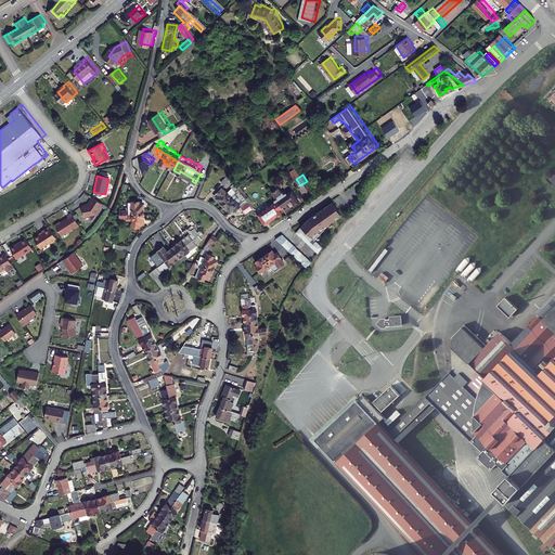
[(217,192),(217,193),(227,202),(234,194),(239,190),(237,188),(240,186),(236,181),(234,183),(236,186),(235,188),(234,185),(230,191),(226,185),(220,190),(219,190),(217,192)]
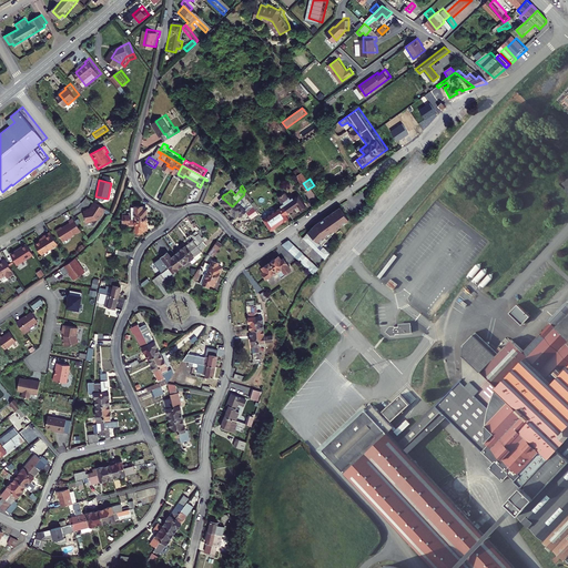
[(287,193),(284,195),(294,210),(301,205),(302,209),(308,204),(301,193),(295,198),(294,195),(290,199),(288,196),(290,195),(287,193)]
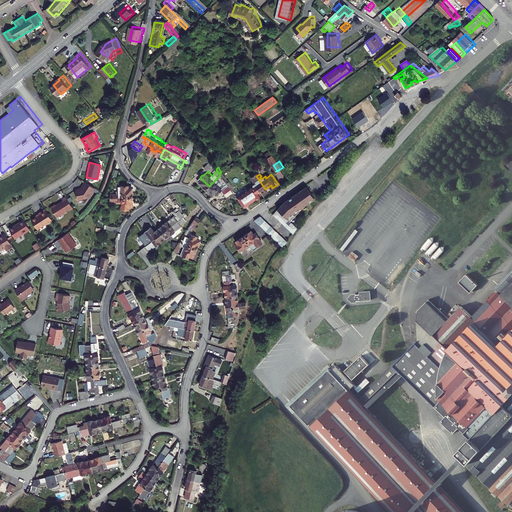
[(258,181),(257,182),(263,190),(265,189),(256,176),(253,178),(255,181),(256,180),(258,181)]
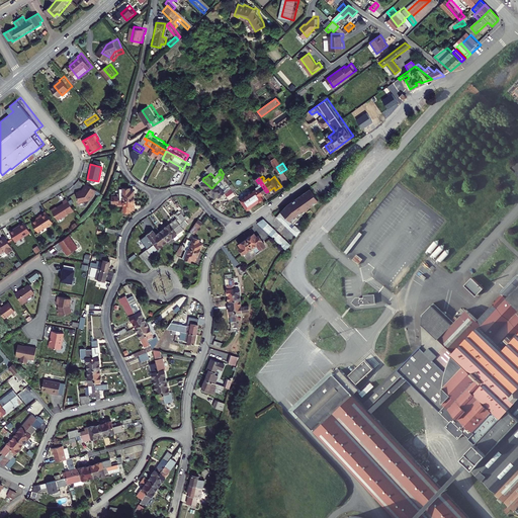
[(227,189),(219,181),(211,188),(218,195),(221,192),(222,194),(227,189)]
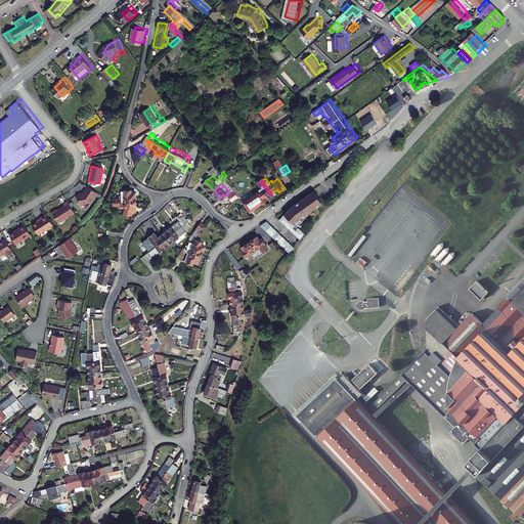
[(96,192),(87,186),(83,191),(84,193),(81,193),(81,192),(79,193),(80,193),(77,194),(79,205),(84,204),(87,205),(91,200),(92,200),(96,192)]
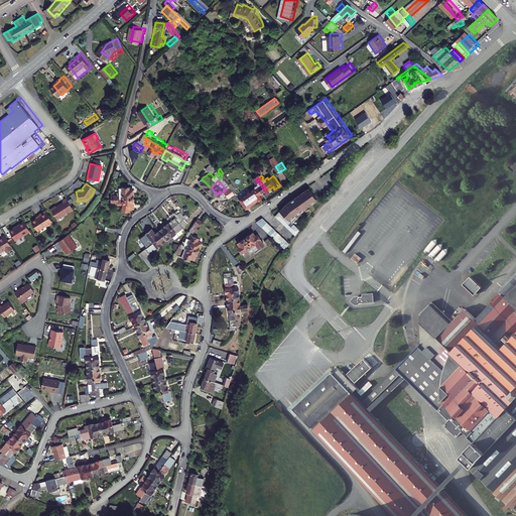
[(257,187),(252,190),(259,201),(264,197),(262,195),(265,191),(259,183),(256,185),(257,187)]
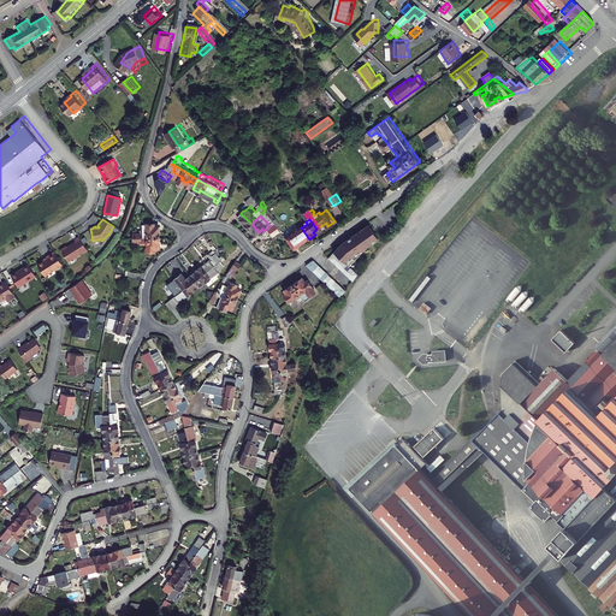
[(158,223),(149,221),(148,234),(161,235),(161,225),(157,224),(158,223)]
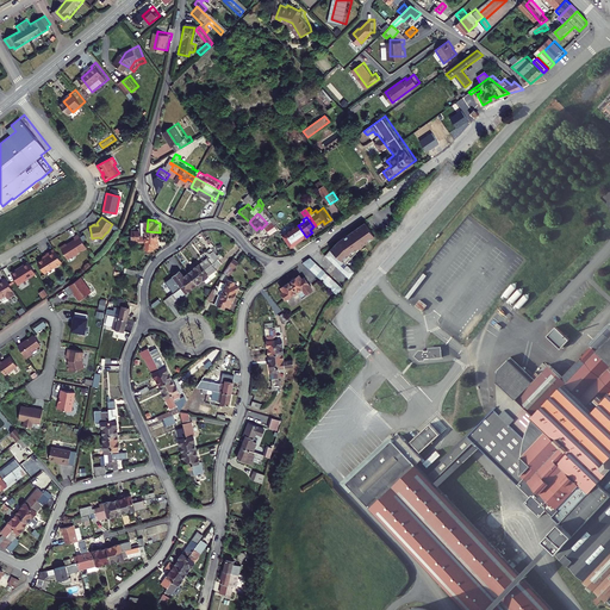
[(279,226),(274,219),(267,224),(273,231),(279,226)]
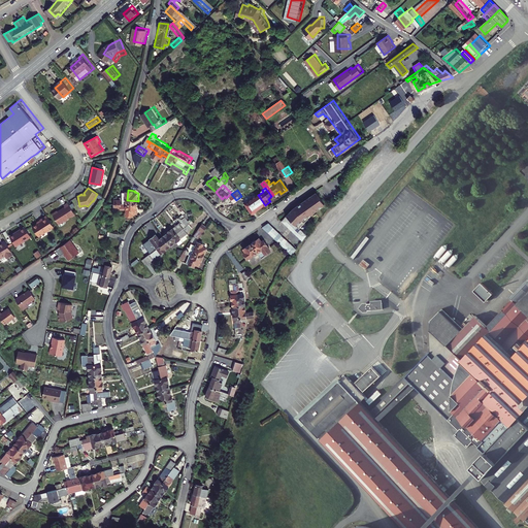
[(292,210),(286,217),(288,219),(291,222),(294,225),(296,227),(298,229),(308,219),(306,217),(324,205),(316,193),(297,206),(297,207),(293,211),(292,210)]
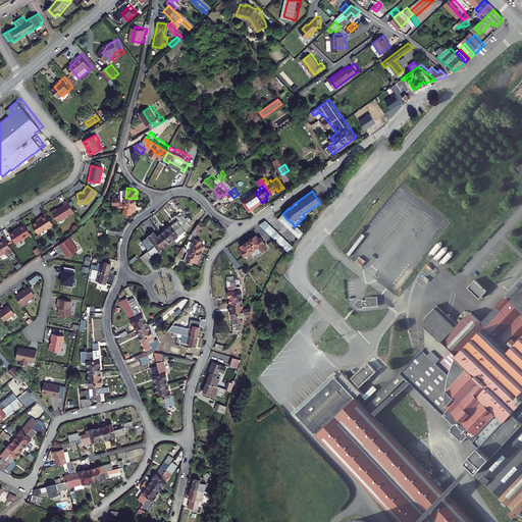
[(255,193),(245,200),(252,210),(262,203),(255,193)]
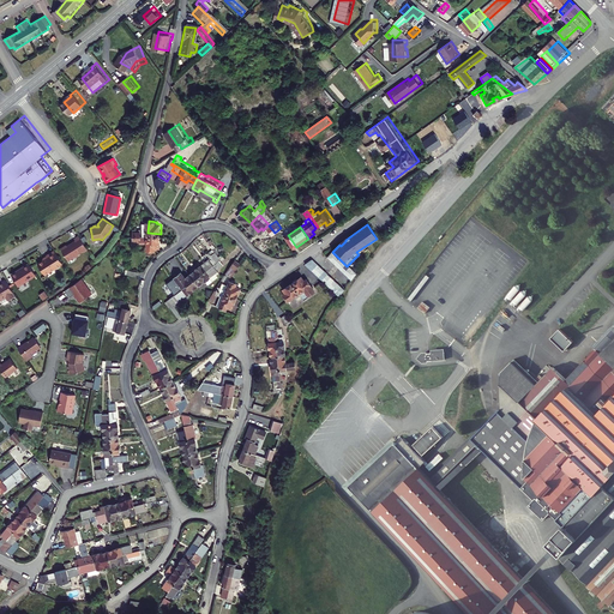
[(160,244),(161,234),(148,233),(148,245),(155,246),(155,244),(160,244)]
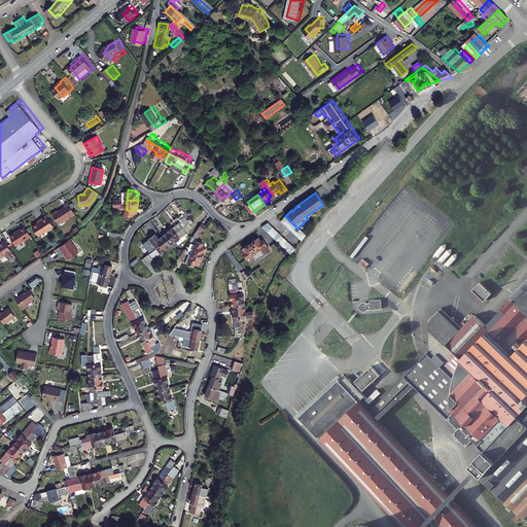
[(75,214),(68,203),(64,205),(65,207),(58,211),(58,210),(53,214),(59,223),(64,220),(65,220),(67,219),(67,218),(71,216),(75,214)]
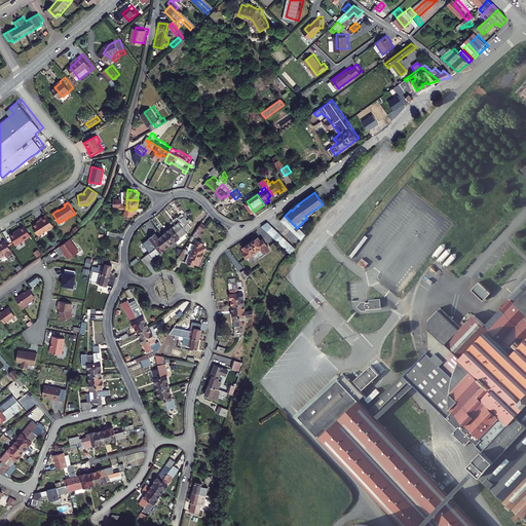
[(53,226),(46,215),(40,219),(41,220),(32,225),(39,235),(53,226)]
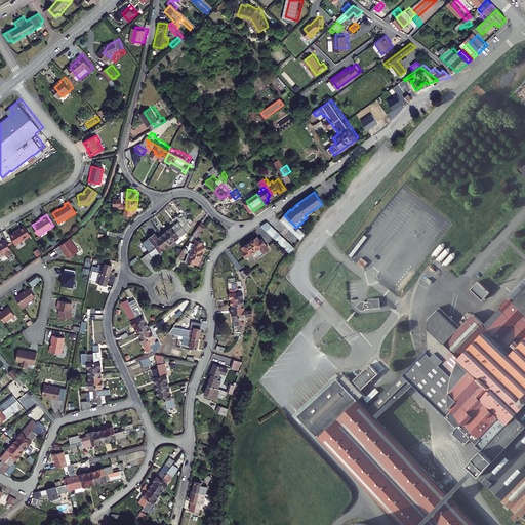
[(166,231),(163,234),(167,238),(182,224),(176,217),(166,228),(166,227),(164,229),(166,231)]
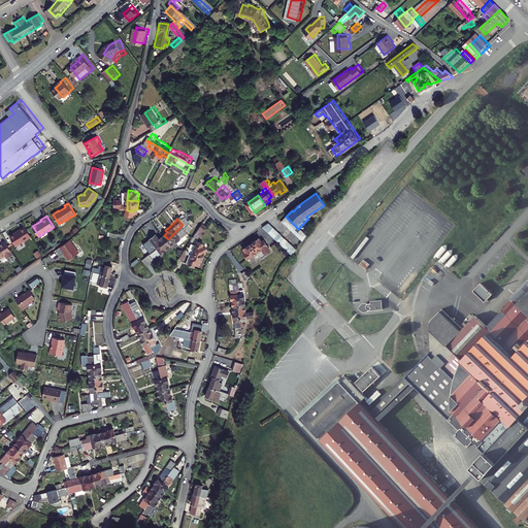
[(187,228),(192,223),(188,220),(187,221),(185,223),(183,225),(168,239),(171,242),(174,245),(179,240),(180,241),(184,238),(180,235),(188,229),(187,228)]
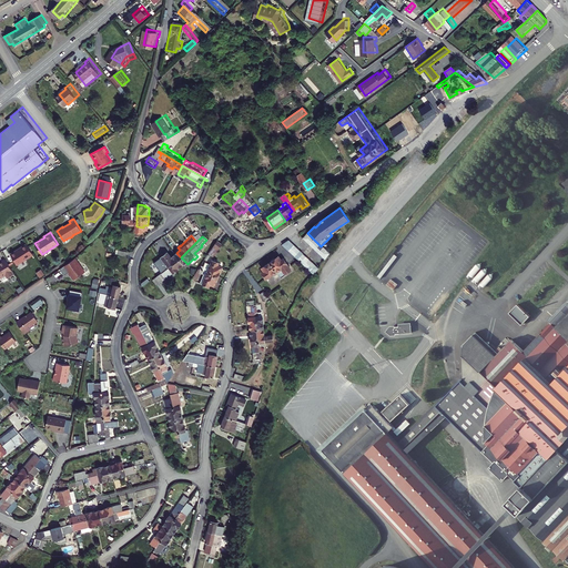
[(221,236),(212,250),(217,253),(226,240),(221,236)]
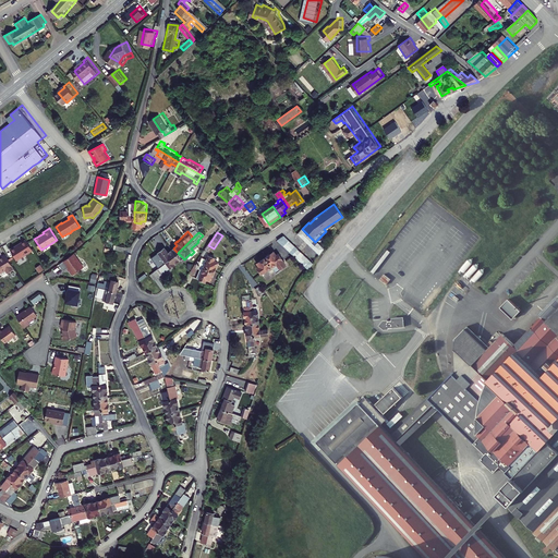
[(283,237),(277,241),(282,246),(288,241),(283,237)]
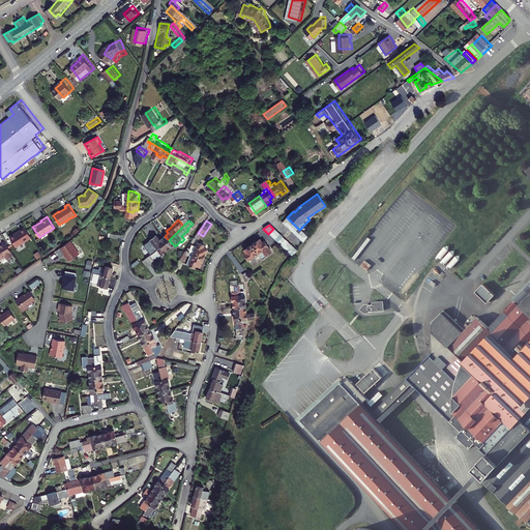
[(31,237),(25,228),(10,237),(16,246),(31,237)]
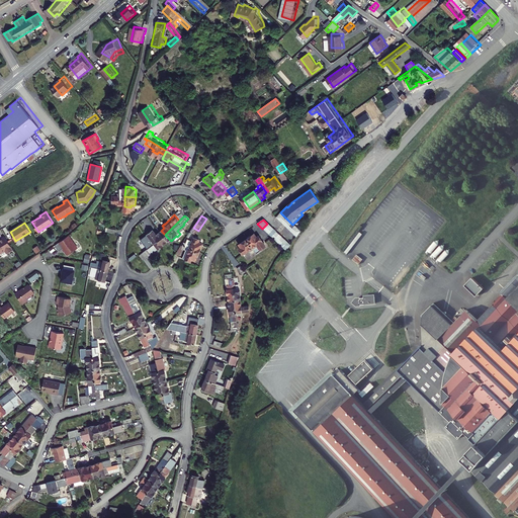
[(145,254),(165,235),(161,231),(156,235),(152,231),(146,236),(153,243),(148,247),(149,248),(144,253),(145,254)]
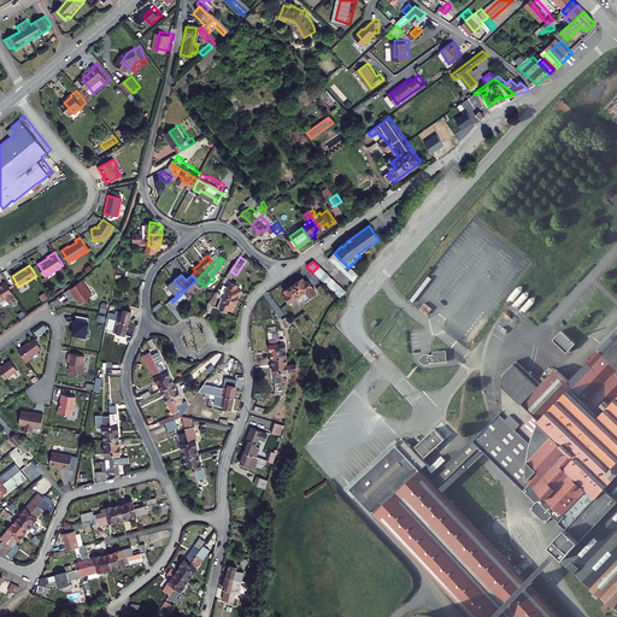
[(306,278),(287,292),(291,297),(288,298),(293,304),(299,299),(300,301),(305,298),(309,303),(315,299),(313,298),(319,294),(311,281),(309,282),(306,278)]
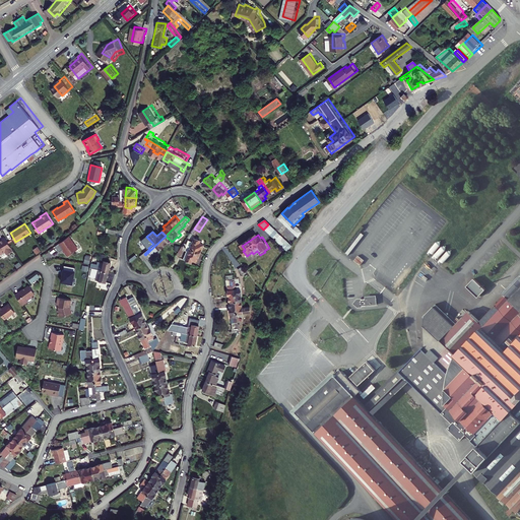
[(79,249),(69,236),(59,244),(63,249),(69,256),(79,249)]
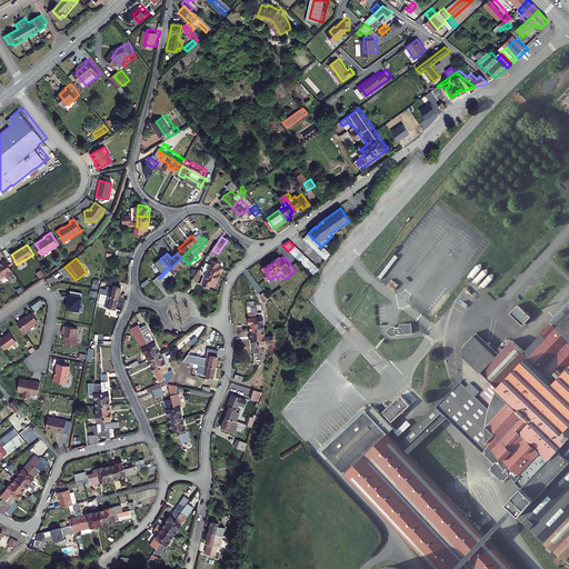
[(156,282),(161,288),(181,268),(180,266),(185,261),(181,258),(159,279),(156,282)]
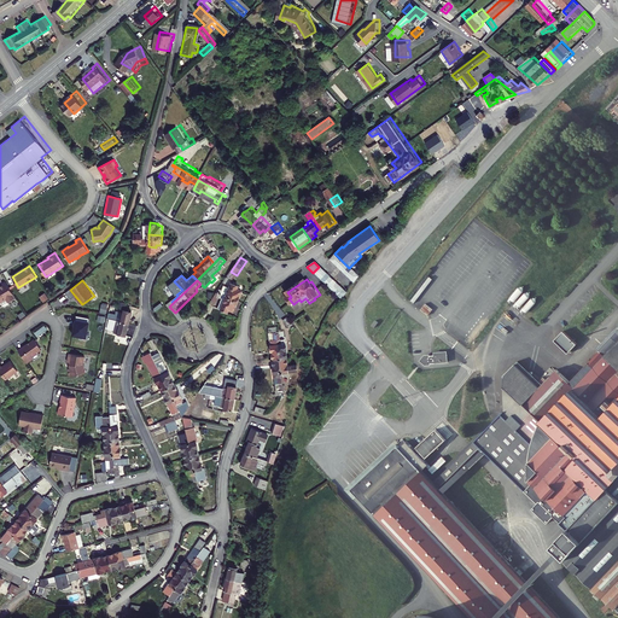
[(16,298),(5,281),(0,285),(0,302),(3,302),(6,299),(9,303),(16,298)]
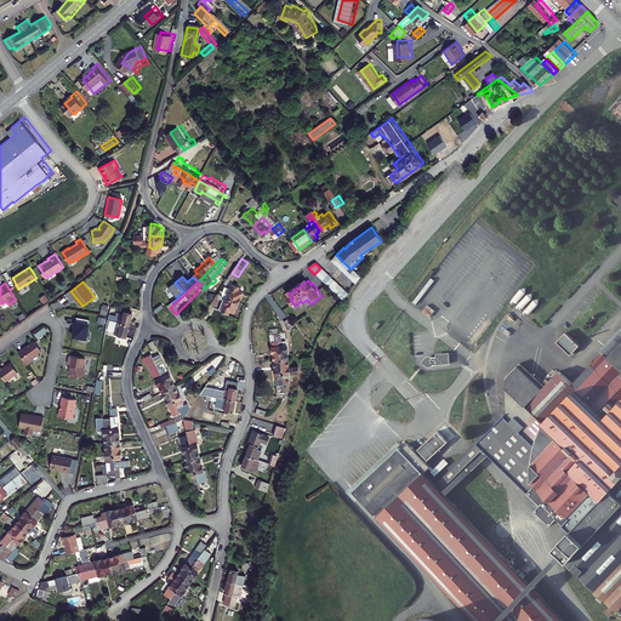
[(224,296),(241,305),(246,295),(241,292),(243,290),(235,288),(233,291),(228,289),(224,296)]
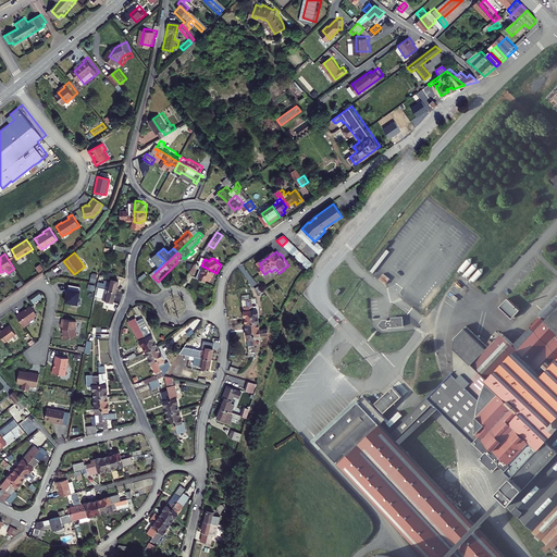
[(209,279),(213,281),(217,273),(201,265),(198,264),(197,267),(202,269),(199,276),(208,281),(209,279)]
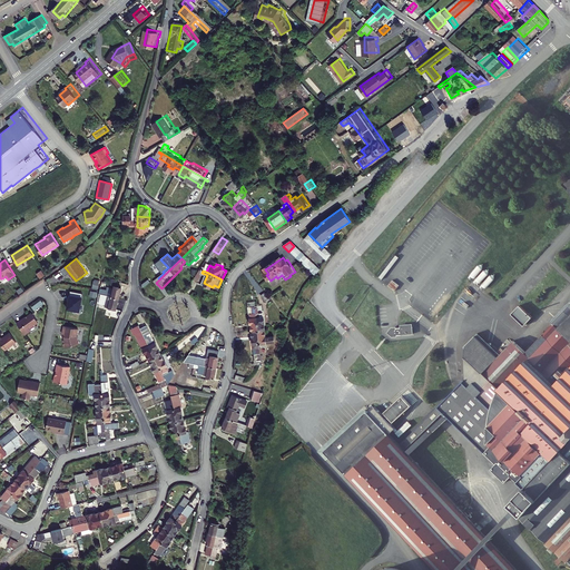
[(109,286),(107,296),(119,300),(121,287),(115,286),(115,288),(109,286)]
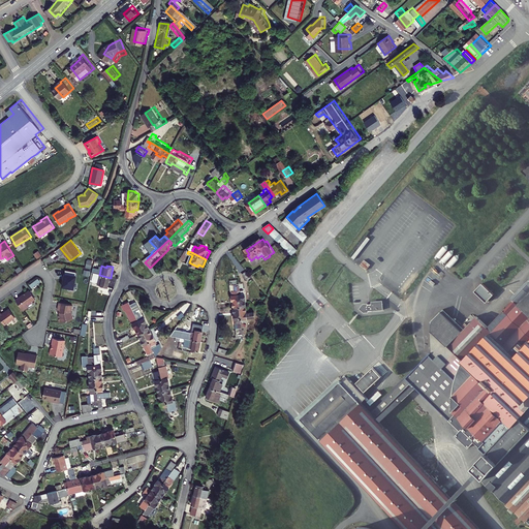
[(249,270),(245,273),(249,279),(254,276),(249,270)]
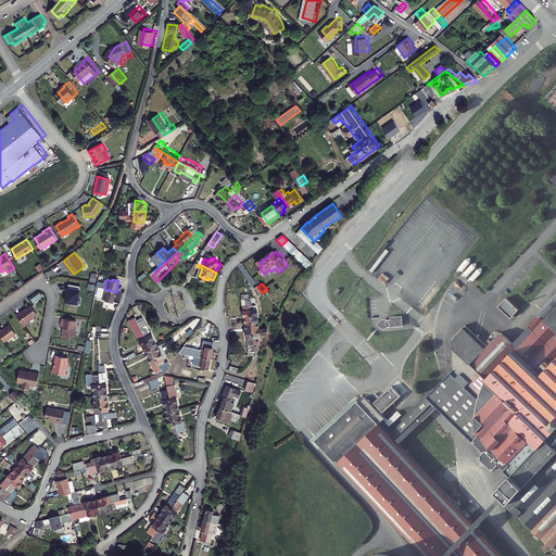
[(104,289),(100,288),(98,287),(96,301),(98,301),(99,292),(103,293),(102,298),(108,299),(106,301),(113,302),(116,292),(104,289)]
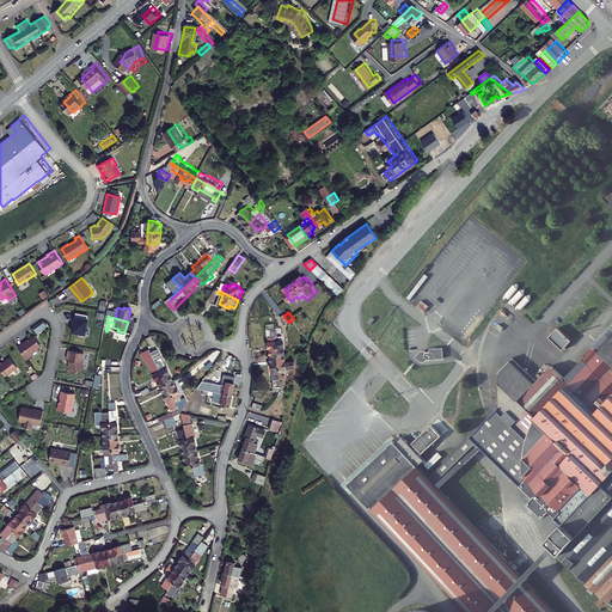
[(89,318),(75,317),(73,332),(86,335),(89,318)]
